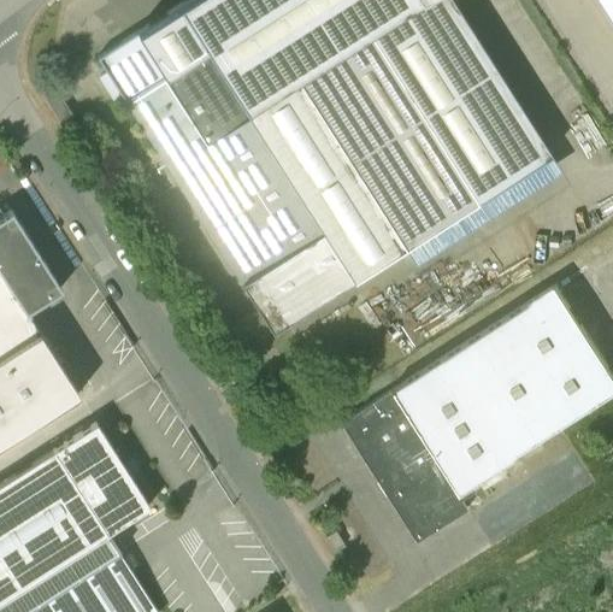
[(196,0),(100,62),(276,336),(554,159),(452,0),(196,0)]
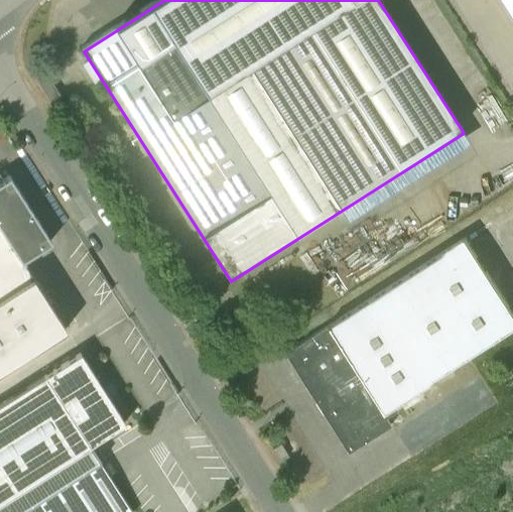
[(0,377),(69,334),(24,264),(53,245),(12,179),(0,186),(0,377)]
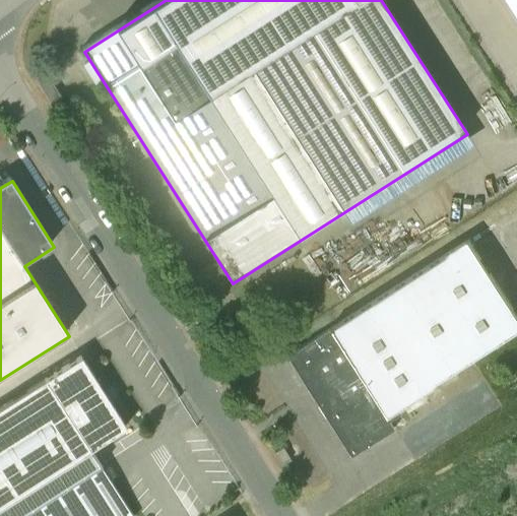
[(516,314),(471,244),(288,361),(353,461),(397,434),(392,426),(403,418),(399,412),(516,336),(516,314)]
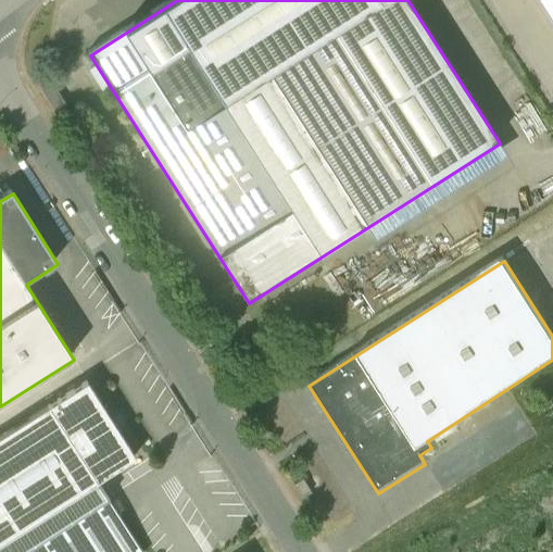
[(89,386),(0,442),(0,549),(99,486),(138,461),(89,386)]
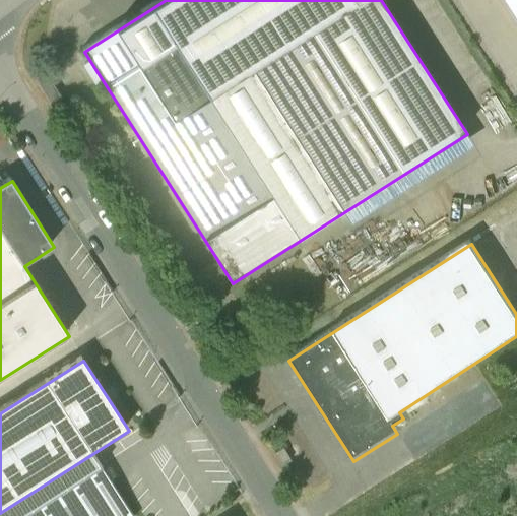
[(132,515),(92,454),(0,513),(0,515),(132,515)]
